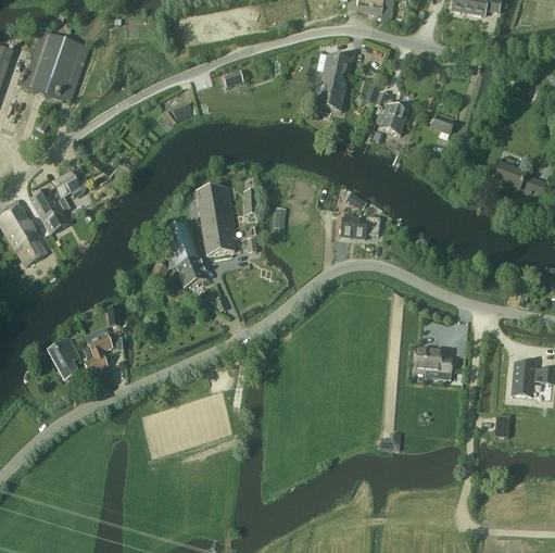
[(380,15),(382,0),(357,0),(355,11),(361,12),(380,15)]
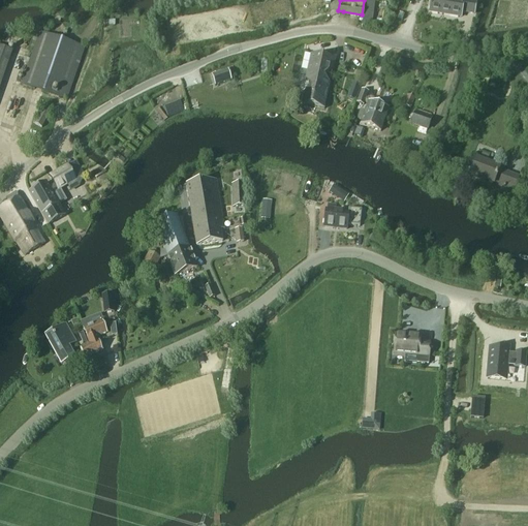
[(472,11),(474,0),(430,0),(429,9),(459,14),(460,9),(472,11)]
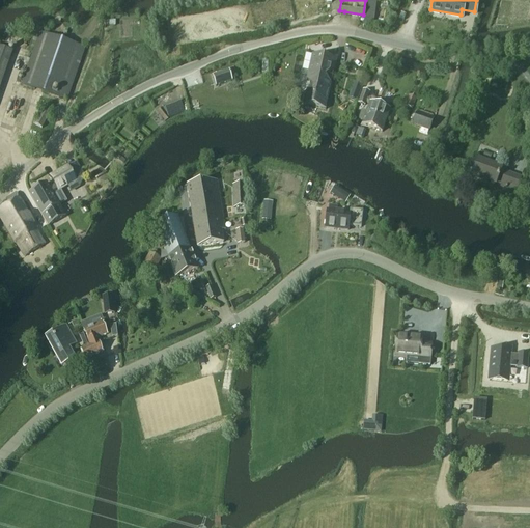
[(65,98),(83,45),(39,30),(21,82),(65,98)]
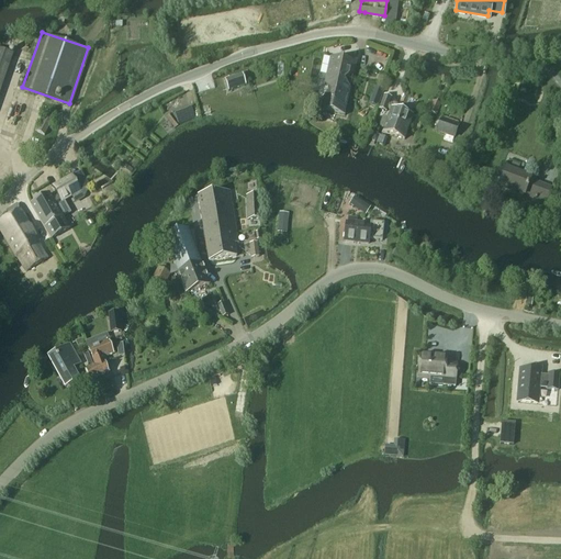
[(329,55),(323,82),(329,90),(343,78),(354,68),(356,60),(329,55)]
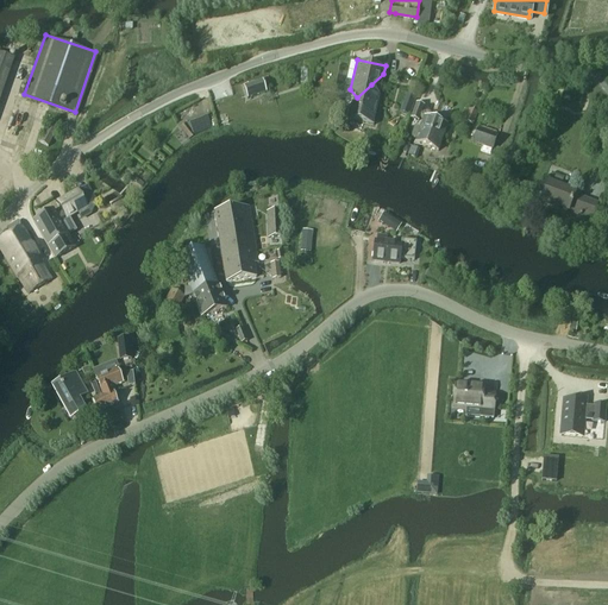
[(243,83),(246,94),(264,89),(261,77),(243,83)]
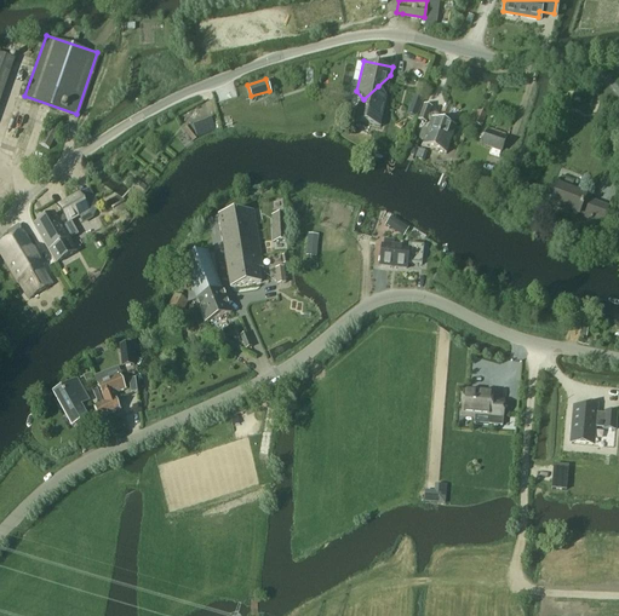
[(353,108),(350,117),(379,125),(385,97),(378,86),(364,99),(353,108)]
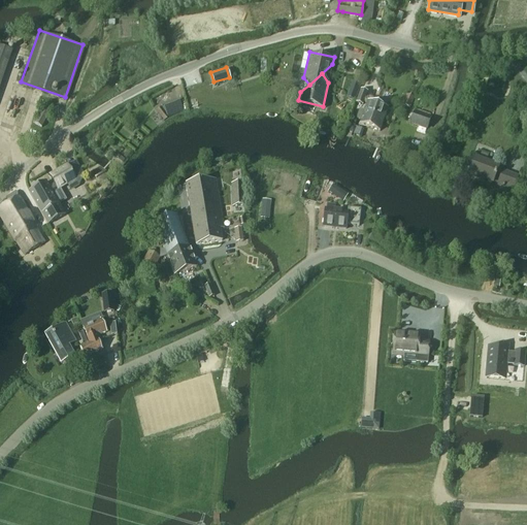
[(346,96),(354,99),(359,81),(351,79),(346,96)]
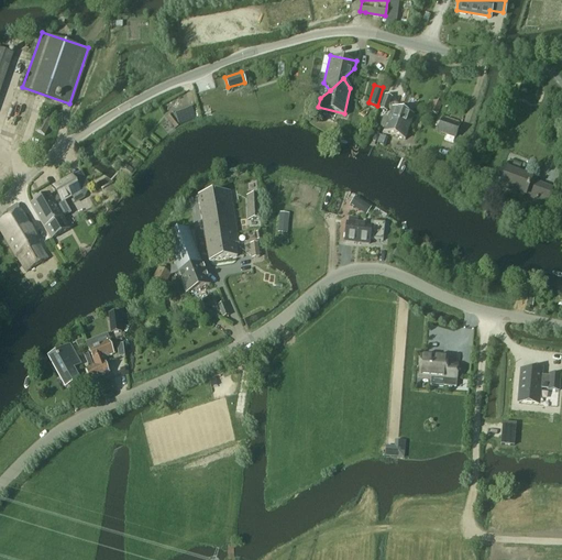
[(386,109),(390,96),(384,92),(378,106),(386,109)]
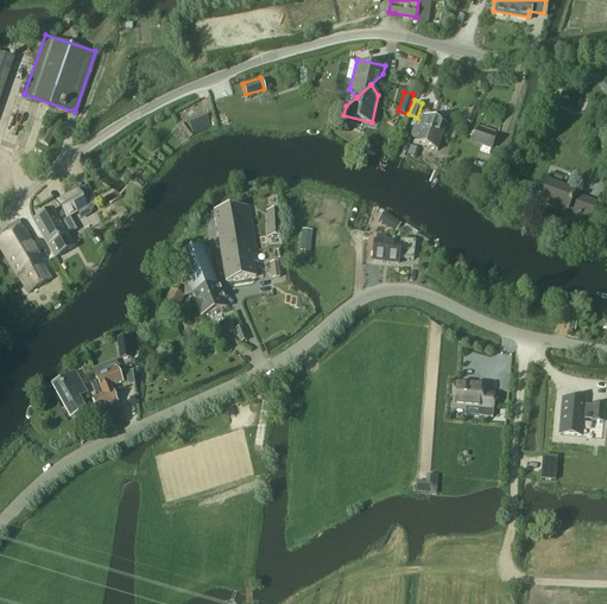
[(472,122),(475,110),(466,107),(461,118),(472,122)]
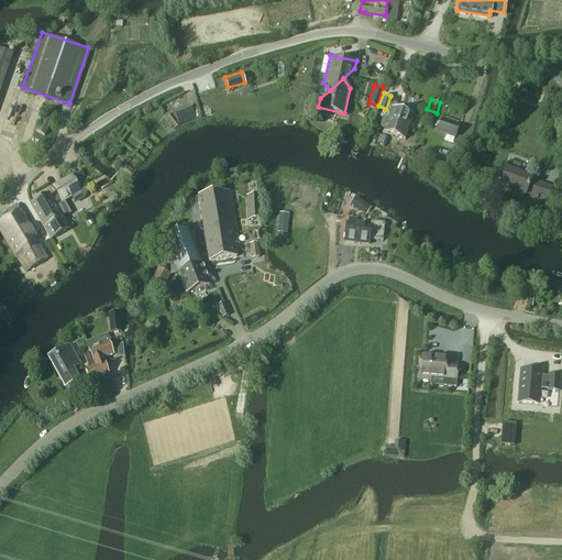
[(387,119),(408,127),(411,116),(390,108),(388,116),(383,113),(382,119),(386,120),(387,119)]
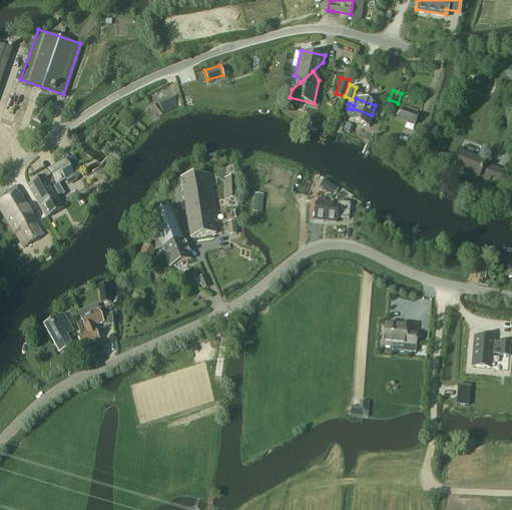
[(39,121),(46,109),(41,106),(34,118),(39,121)]
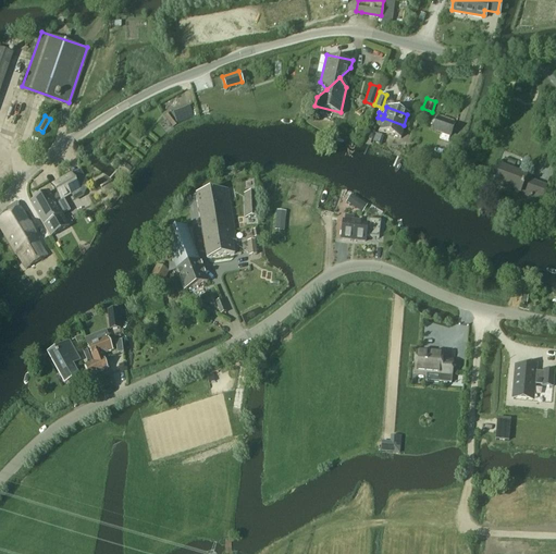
[(449,133),(453,123),(436,117),(433,127),(449,133)]
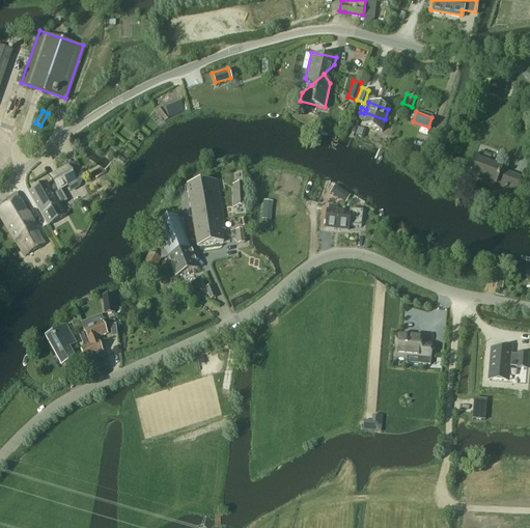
[(381,130),(385,119),(365,112),(364,113),(360,112),(358,116),(362,118),(361,122),(381,130)]
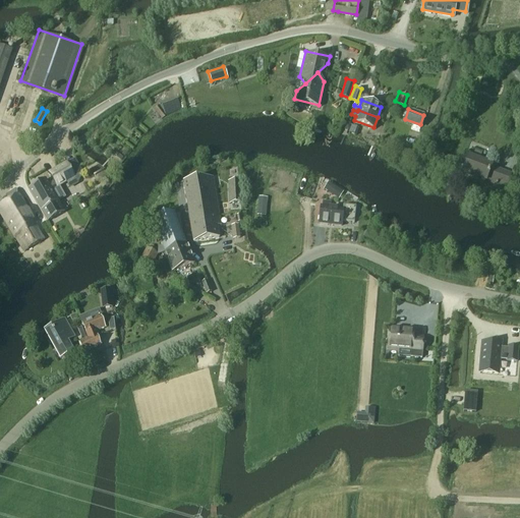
[(504,185),(508,175),(489,167),(490,164),(477,159),(481,149),(471,145),(462,169),(504,185)]
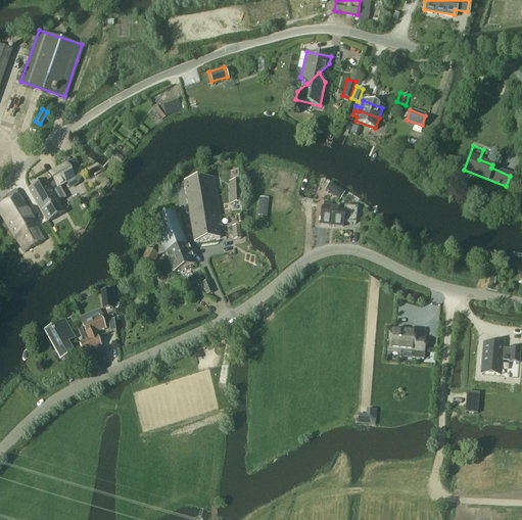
[(45,179),(29,188),(33,195),(46,220),(63,210),(57,200),(64,196),(58,185),(65,181),(74,176),(66,161),(48,172),(52,180),(47,183),(45,179)]
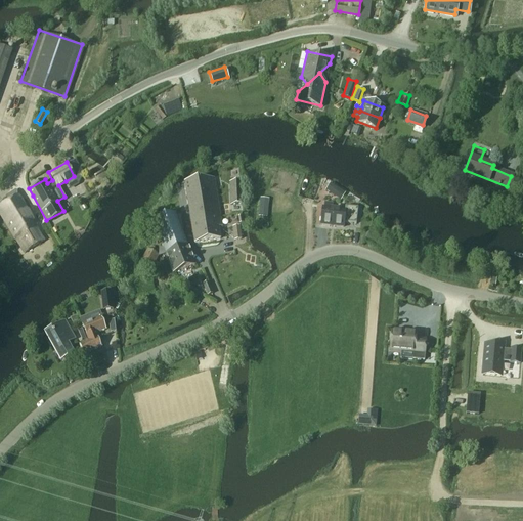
[(101,168),(92,173),(95,179),(105,174),(101,168)]
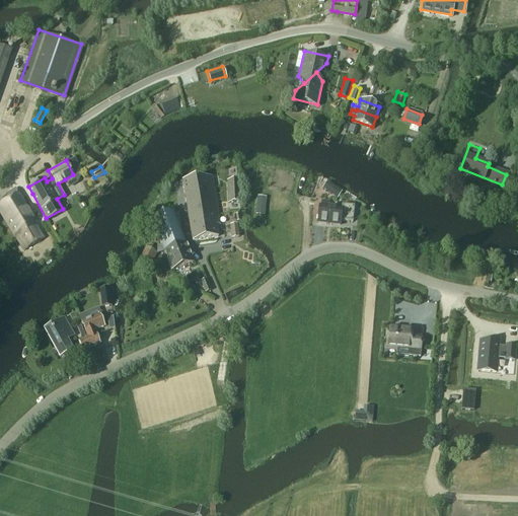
[(215,221),(219,221),(211,175),(183,179),(192,238),(217,234),(215,221)]
